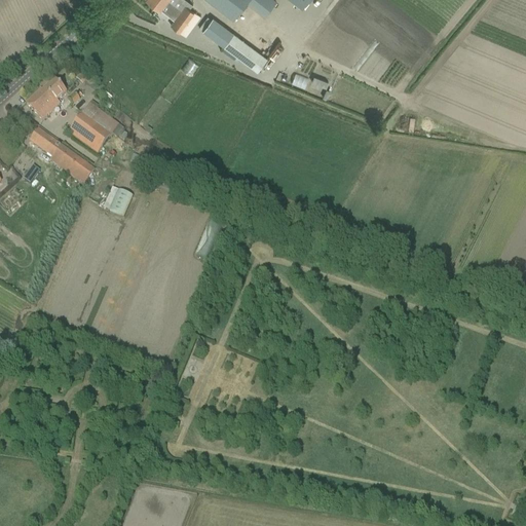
[(149,0),(166,13),(173,5),(181,11),(171,25),(179,31),(186,36),(200,16),(189,8),(192,4),(187,0),(149,0)]
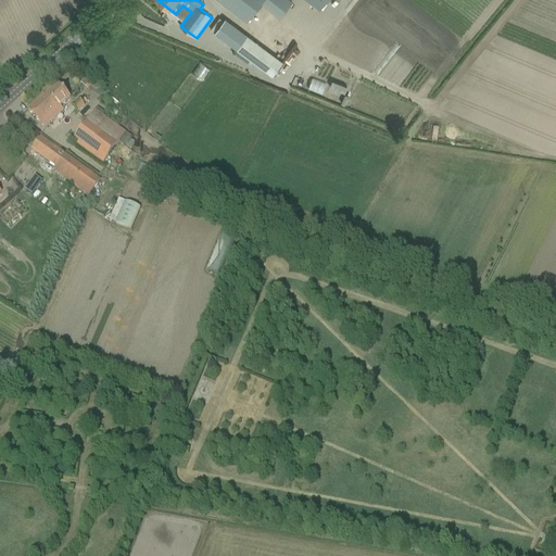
[(292,1),(290,0),(220,0),(225,3),(247,20),(261,2),(280,17),(292,1)]
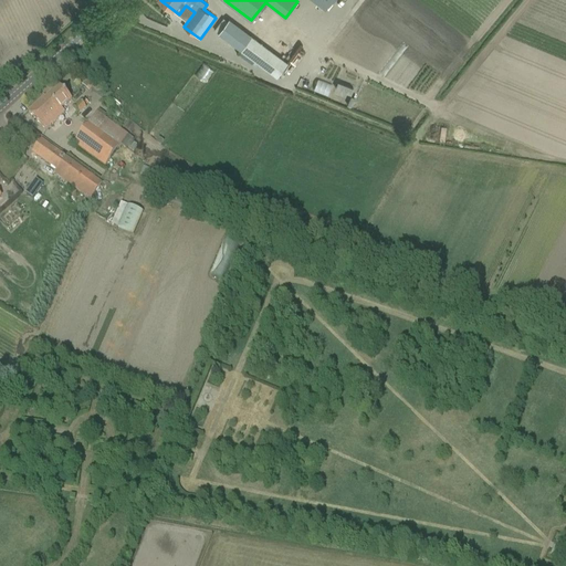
[(229,18),(218,33),(242,50),(252,35),(247,32),(229,18)]
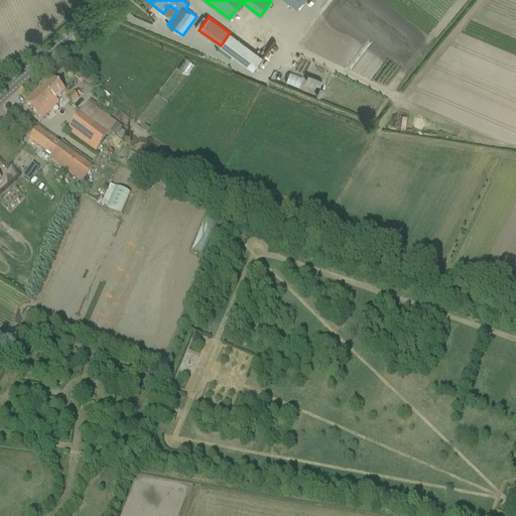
[(253,70),(263,56),(230,32),(221,45),(218,49),(225,54),(228,50),(253,70)]
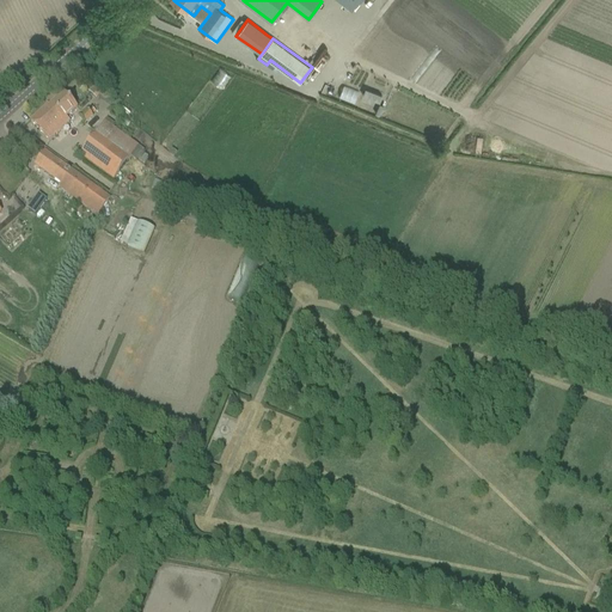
[(97,84),(89,92),(95,99),(104,91),(97,84)]
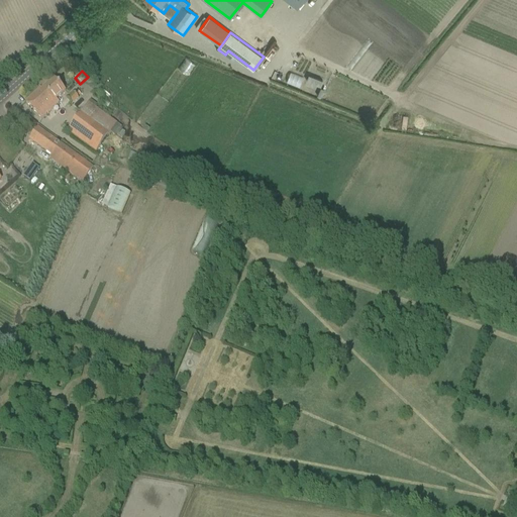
[(311,83),(325,87),(327,81),(313,77),(311,83)]
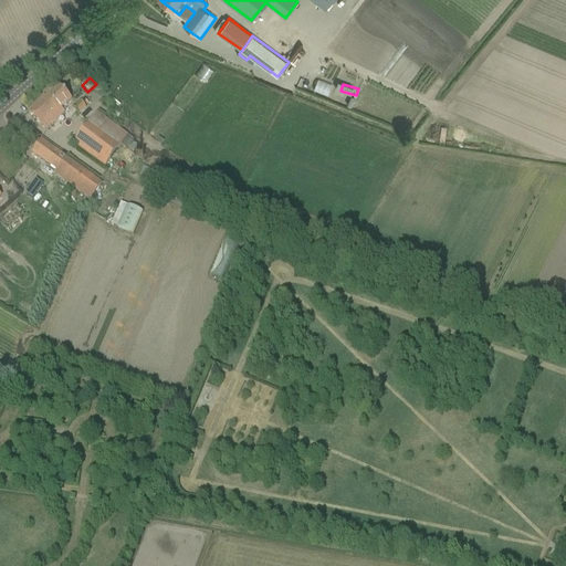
[(45,132),(64,114),(61,109),(71,101),(59,86),(45,100),(43,97),(28,113),(45,132)]
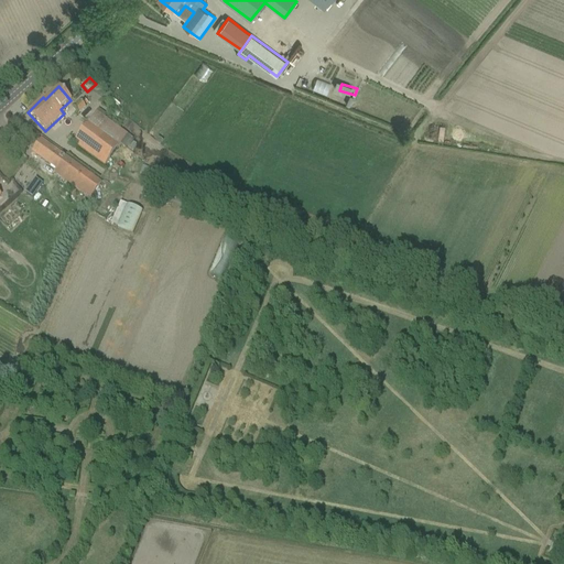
[(72,108),(78,115),(86,108),(84,106),(87,104),(84,100),(80,104),(79,101),(72,108)]
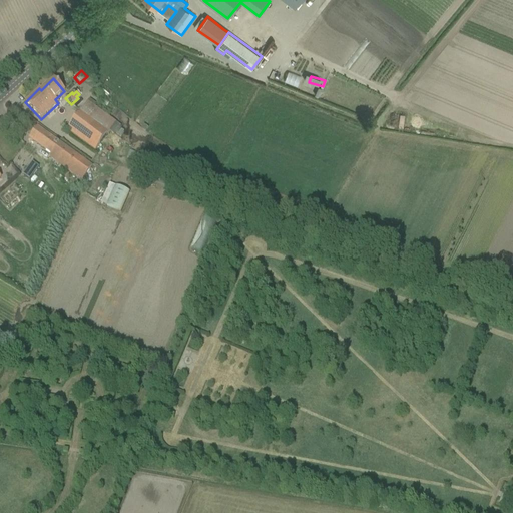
[(66,130),(74,136),(95,151),(115,123),(95,108),(87,102),(66,130)]
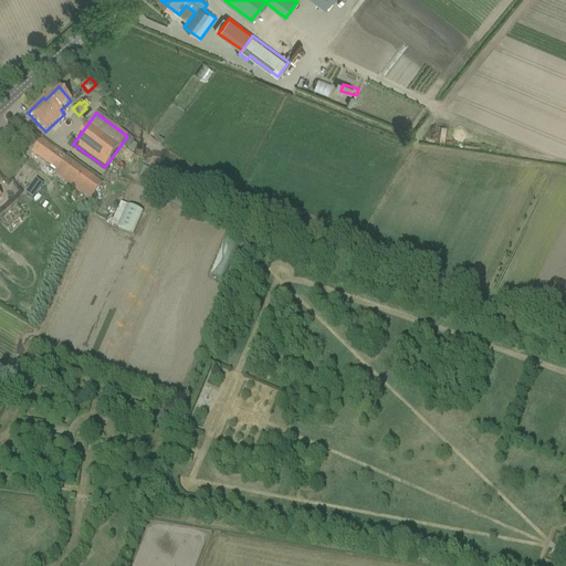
[(31,153),(49,165),(56,170),(54,175),(90,200),(102,185),(41,140),(31,153)]
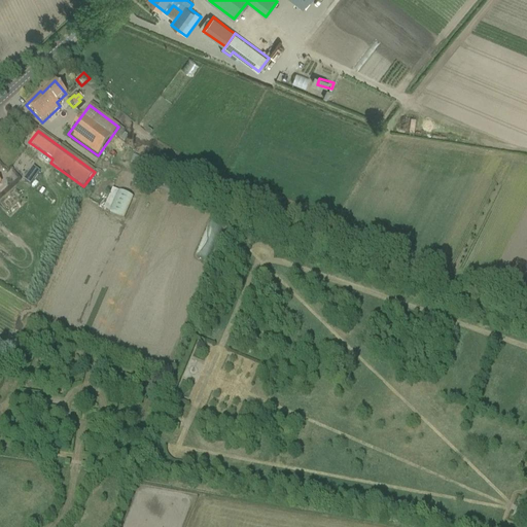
[(32,168),(23,181),(30,185),(39,173),(32,168)]
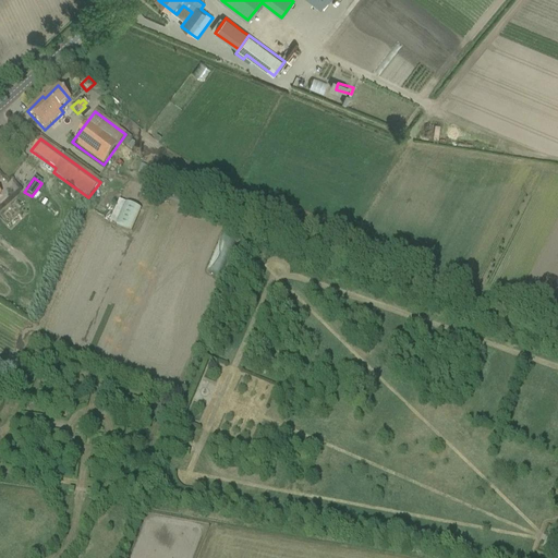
[(131,232),(141,210),(125,203),(116,225),(131,232)]
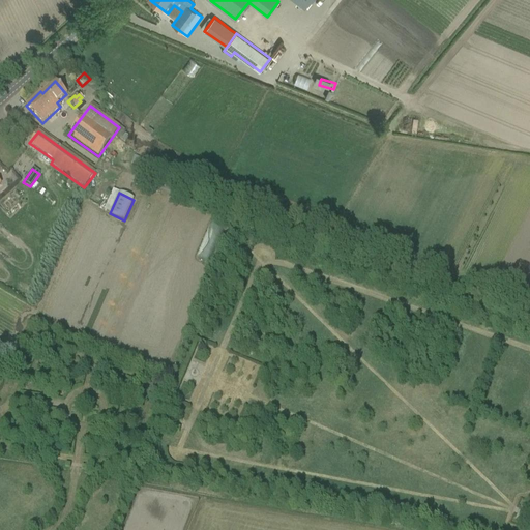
All buildings are outlined.
